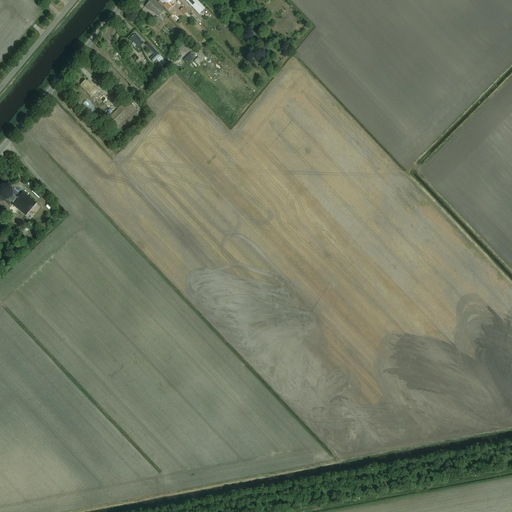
[(168,11),(171,7),(166,3),(168,0),(160,0),(165,4),(163,6),(168,11)]
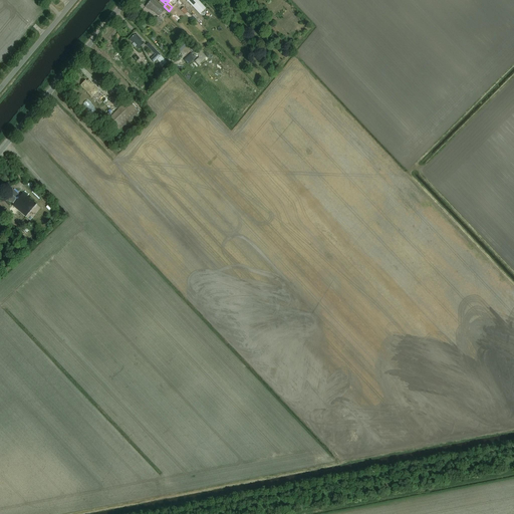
[(186,0),(200,15),(206,9),(197,0),(186,0)]
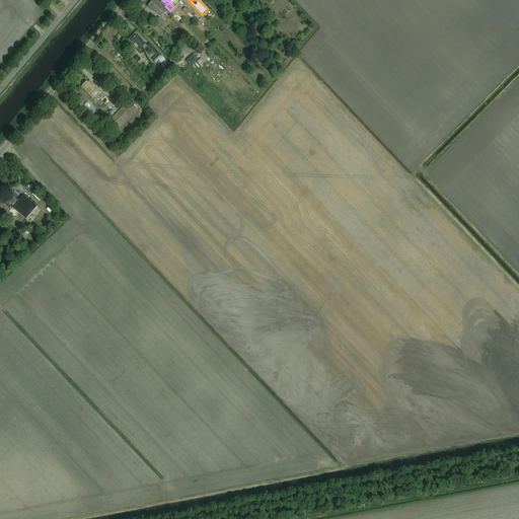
[(161,13),(164,9),(154,1),(153,2),(152,1),(147,7),(150,10),(151,8),(157,13),(159,11),(161,13)]
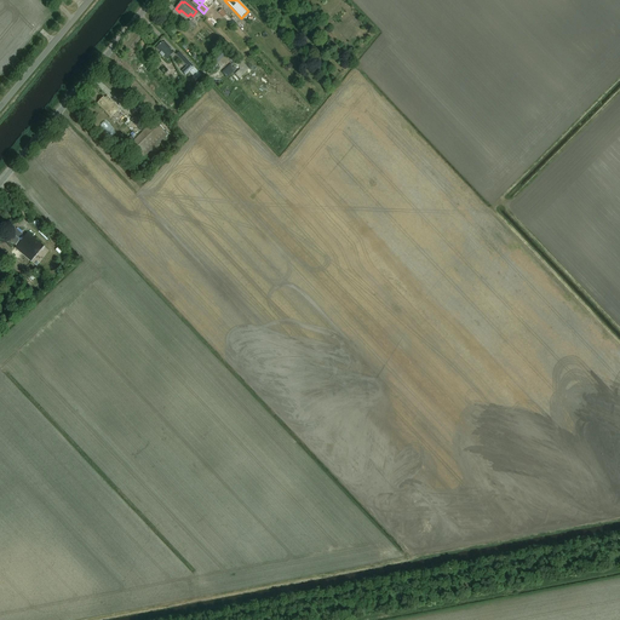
[(195,26),(190,21),(185,26),(191,30),(195,26)]
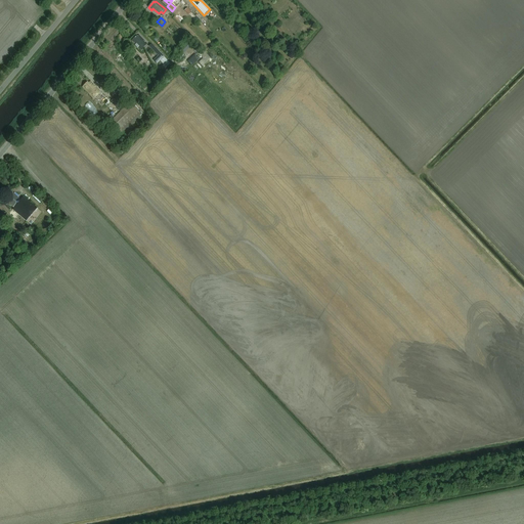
[(141,50),(146,44),(139,36),(137,38),(136,37),(132,41),(141,50)]
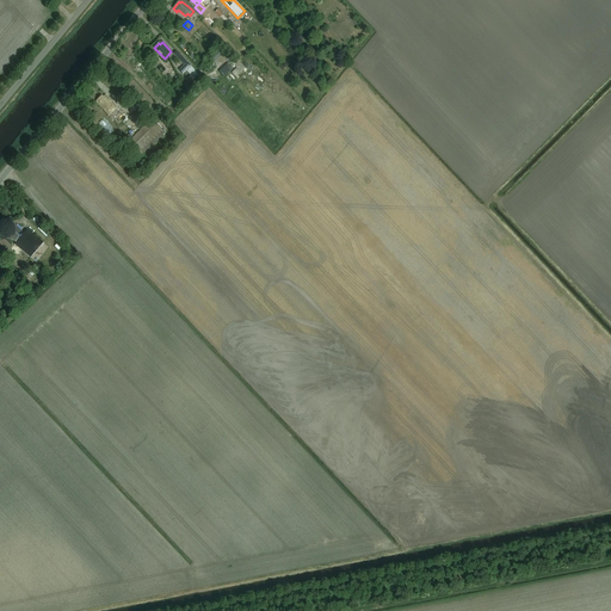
[(192,67),(177,51),(173,55),(184,66),(178,71),(183,75),(192,67)]
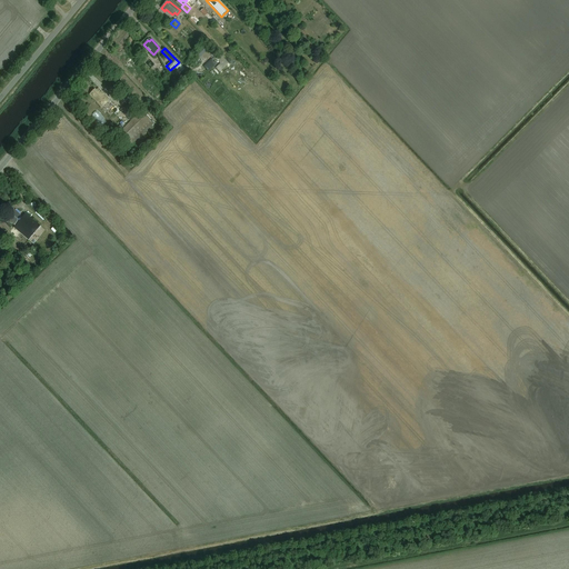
[(206,49),(199,56),(205,61),(211,55),(206,49)]
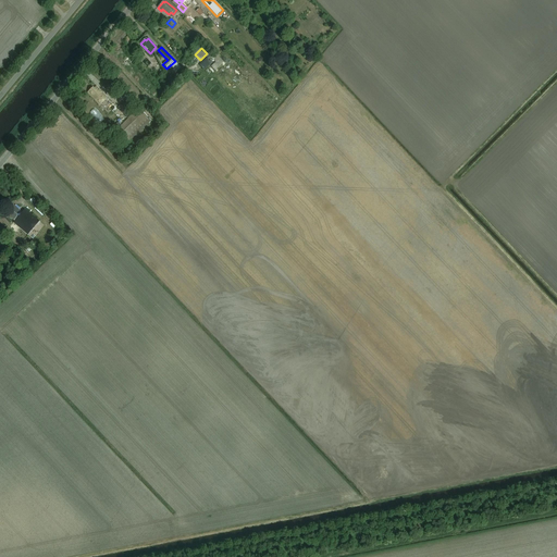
[(200,64),(205,69),(212,61),(208,58),(200,64)]
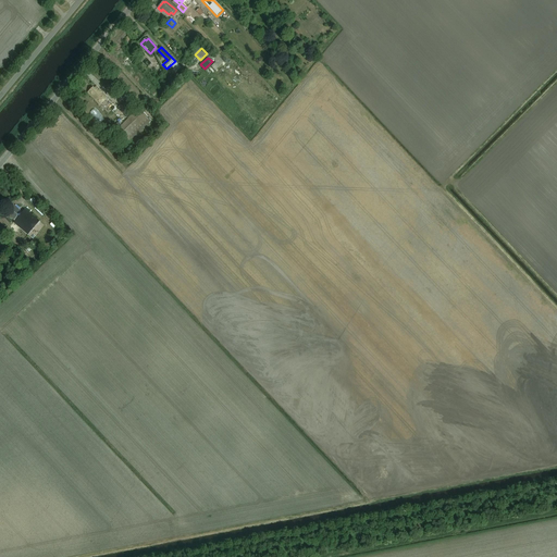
[(100,89),(97,86),(94,89),(93,88),(87,93),(99,106),(107,98),(99,90),(100,89)]
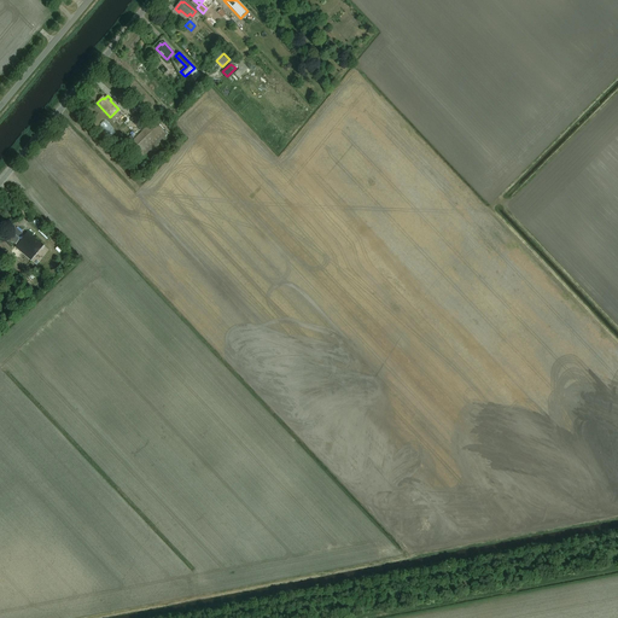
[(141,156),(168,134),(155,120),(129,144),(141,156)]
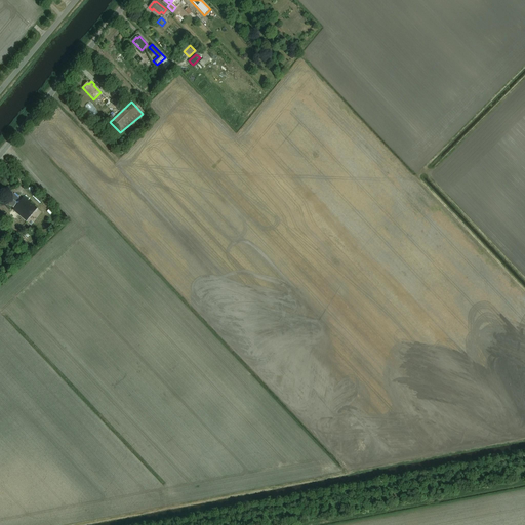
[(95,116),(98,113),(92,104),(88,107),(90,110),(91,110),(95,116)]
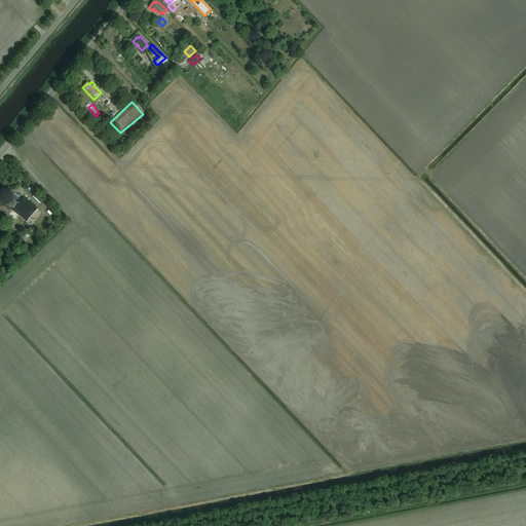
[(21,201),(12,194),(5,202),(13,210),(12,211),(27,222),(37,210),(24,198),(21,201)]
